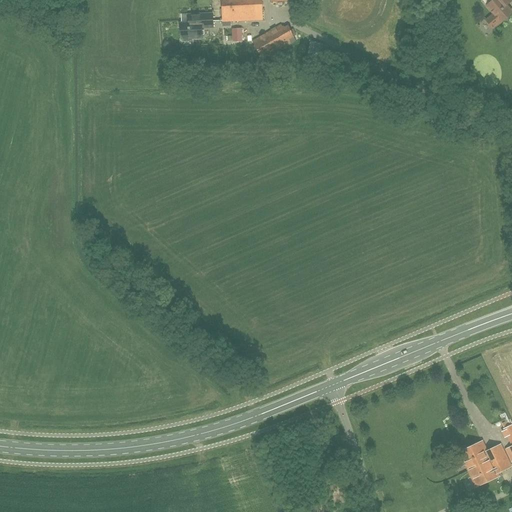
[(221,0),(223,22),(262,20),(261,0),(221,0)]
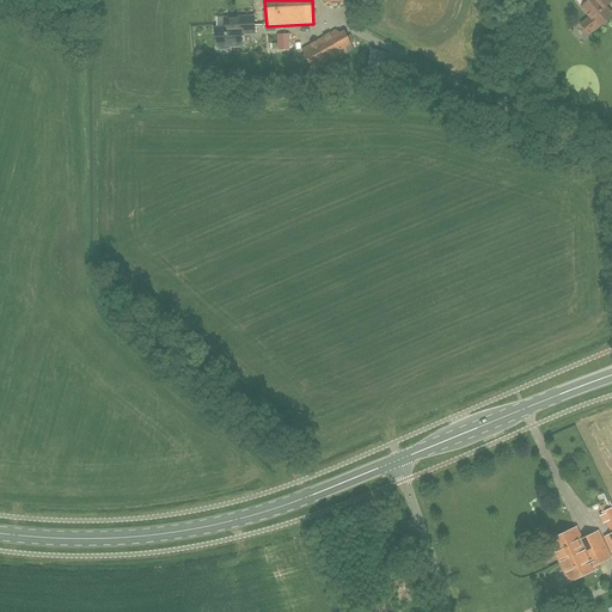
[(576,0),(591,17),(581,24),(589,34),(599,26),(611,14),(605,6),(611,0),(576,0)]
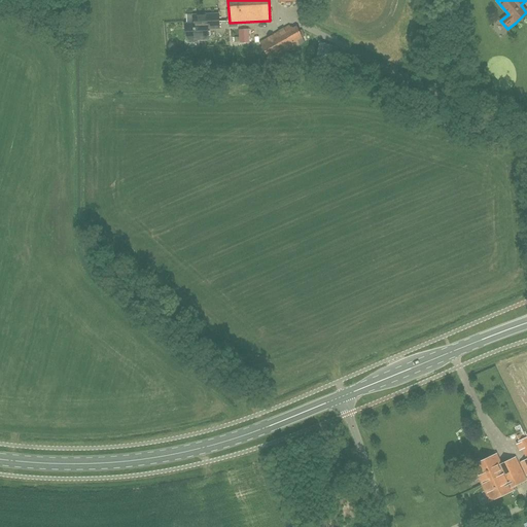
[(220,28),(219,14),(186,16),(187,40),(209,38),(208,28),(220,28)]
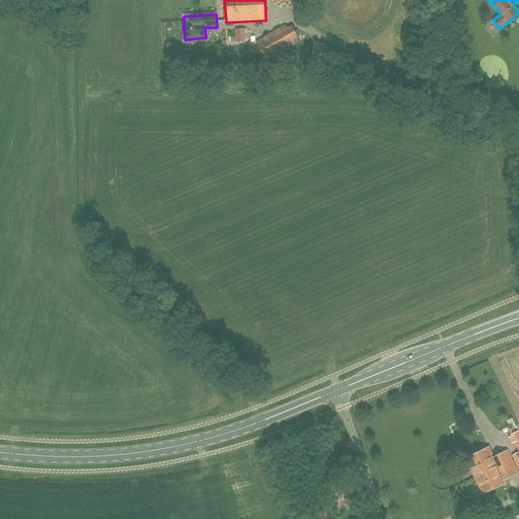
[(255,41),(267,61),(294,45),(300,42),(292,26),(287,29),(285,25),(255,41)]
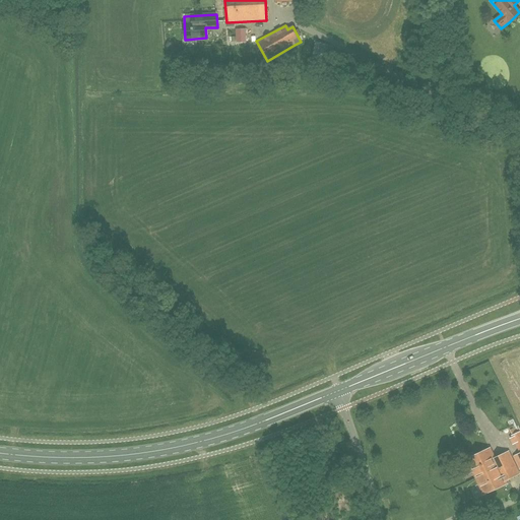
[(499,469),(514,462),(509,452),(495,458),(490,448),(466,459),(475,478),(498,467),(499,469)]
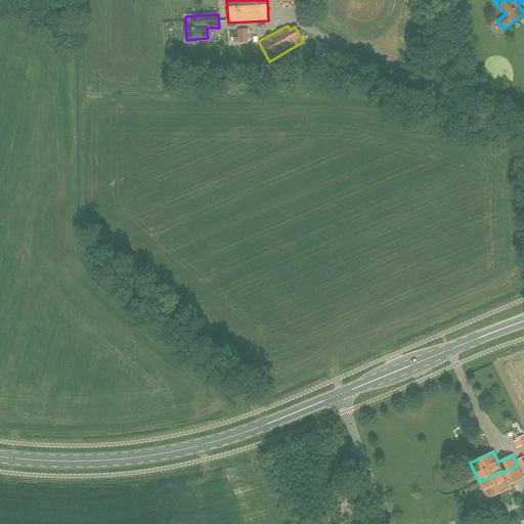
[(501,471),(479,482),(487,498),(511,487),(509,484),(523,477),(518,466),(503,473),(501,471)]
